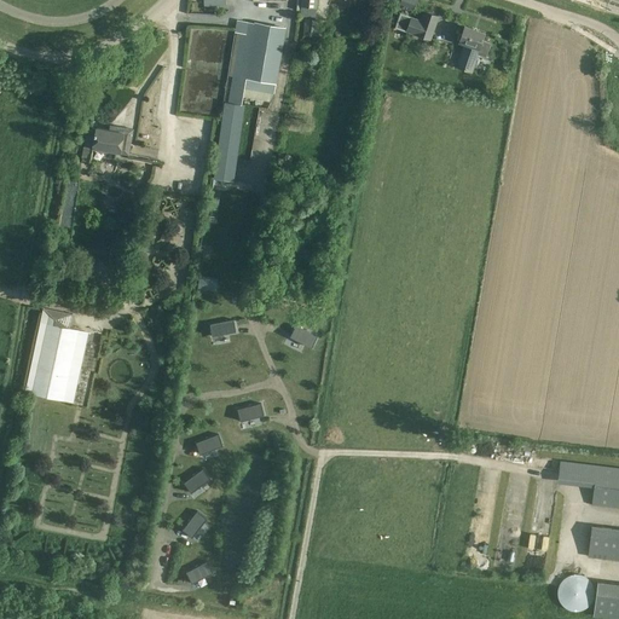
[(298,0),(296,10),(301,11),(301,16),(302,16),(316,17),(317,7),(317,0),(298,0)]
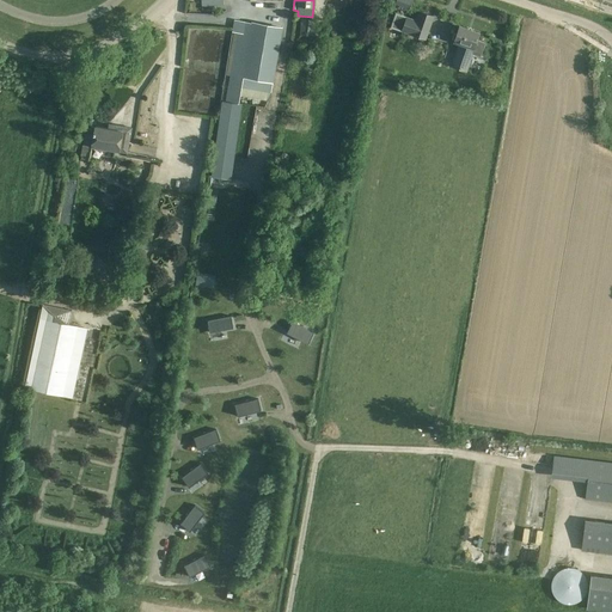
[(416,20),(412,35),(426,38),(433,17),(420,12),(417,20),(416,20)]
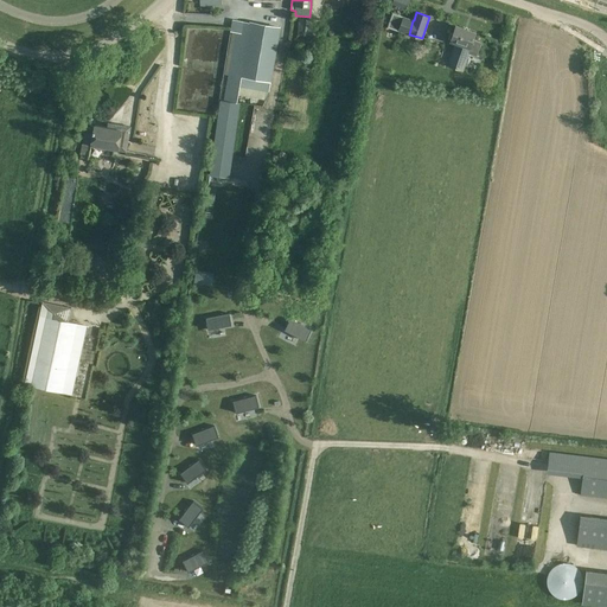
[(393,13),(388,27),(409,34),(413,20),(393,13)]
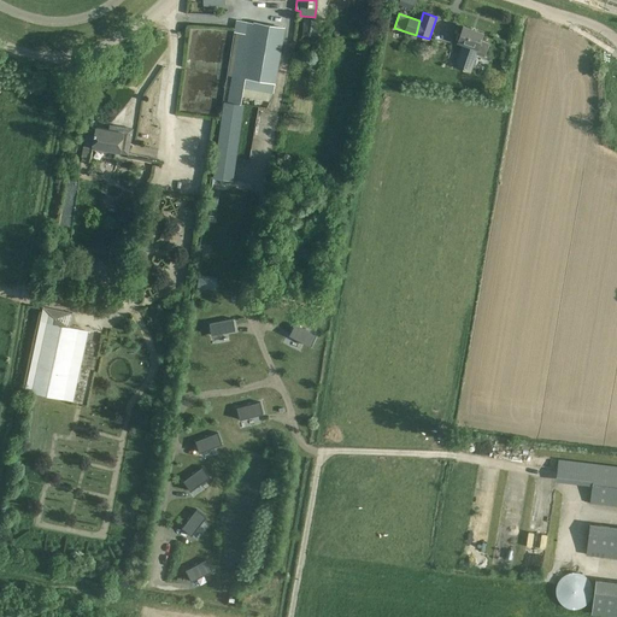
[(317,21),(304,19),(303,33),(316,34),(317,21)]
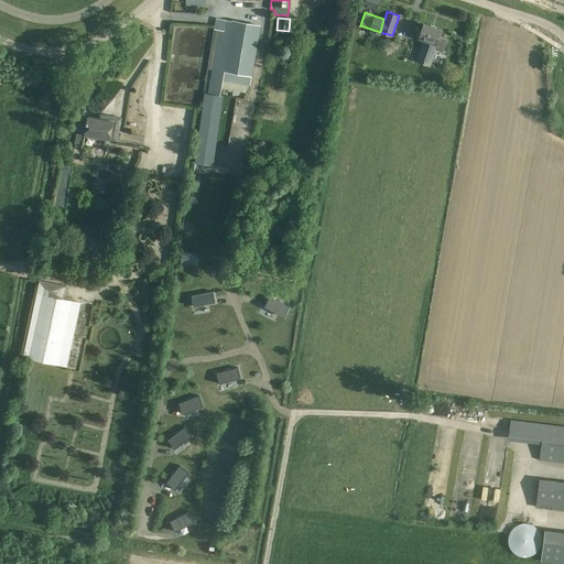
[(213,68),(207,94),(219,96),(220,87),(246,93),(248,85),(249,85),(260,25),(231,21),(220,20),(213,68)]
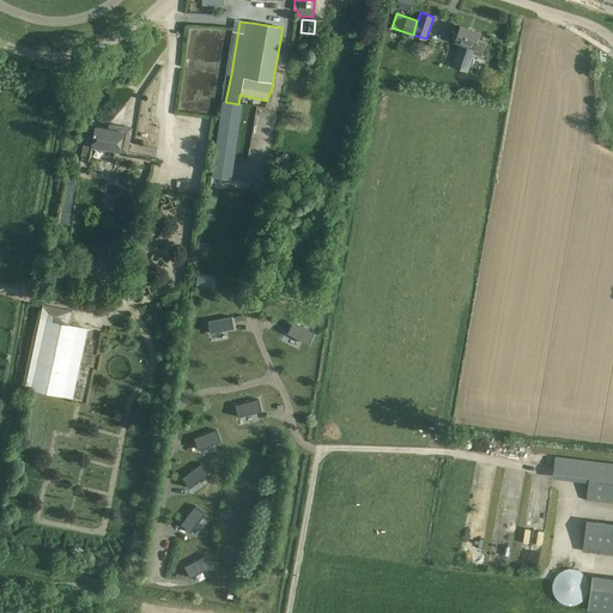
[(460,43),(451,66),(468,72),(474,53),(481,55),(486,43),(487,44),(489,43),(478,40),(480,32),(460,25),(457,34),(454,32),(454,34),(455,34),(453,38),(455,40),(454,42),(460,43)]
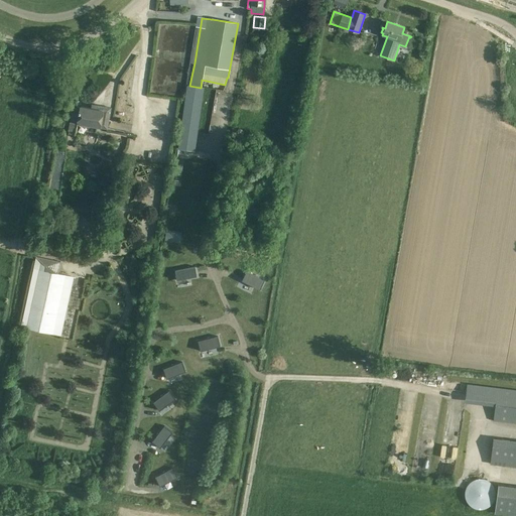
[(111,108),(97,105),(96,109),(80,106),(77,124),(107,129),(111,108)]
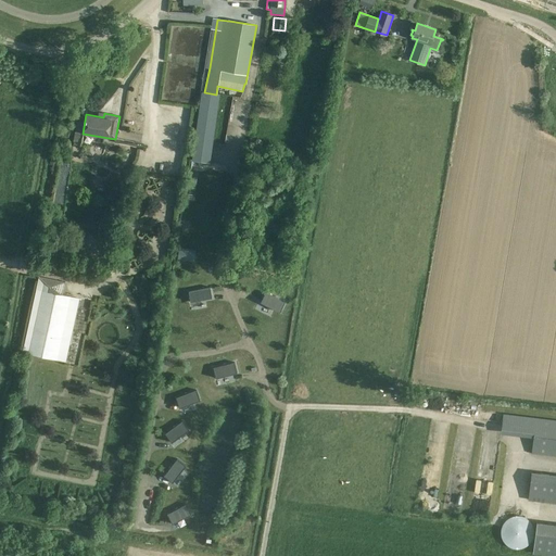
[(83,133),(75,131),(73,144),(80,146),(83,133)]
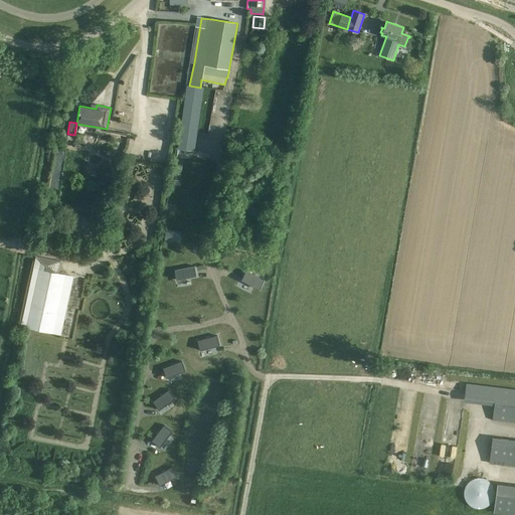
[(180,232),(167,229),(165,240),(179,242),(180,232)]
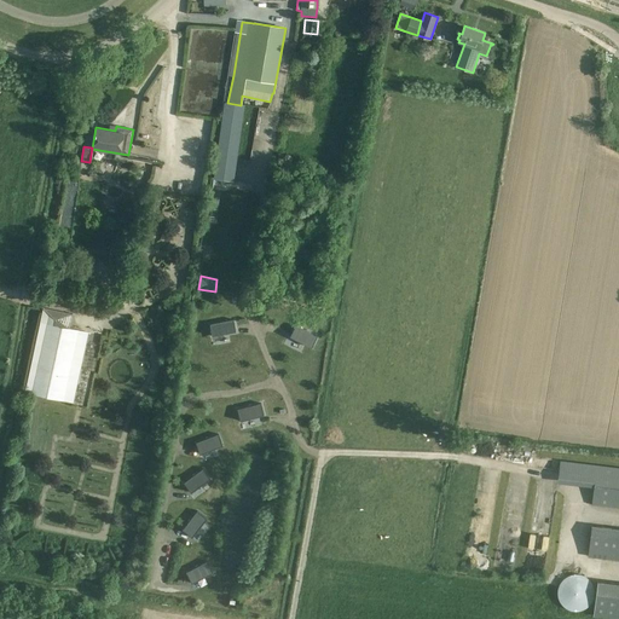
[(41,317),(25,393),(74,403),(88,333),(91,334),(91,333),(56,325),(57,320),(67,317),(67,313),(44,308),(41,317)]
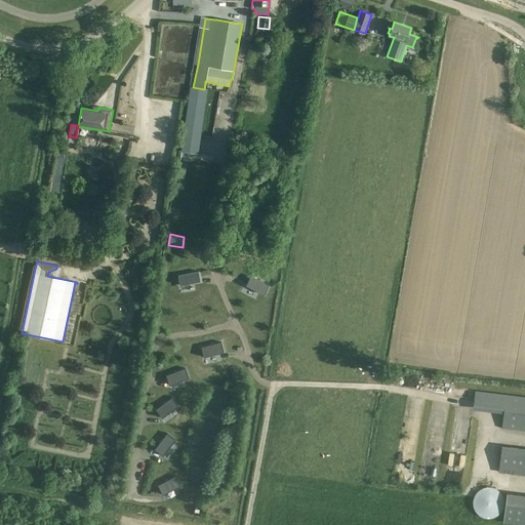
[(198,271),(177,275),(179,285),(200,281),(198,271)]
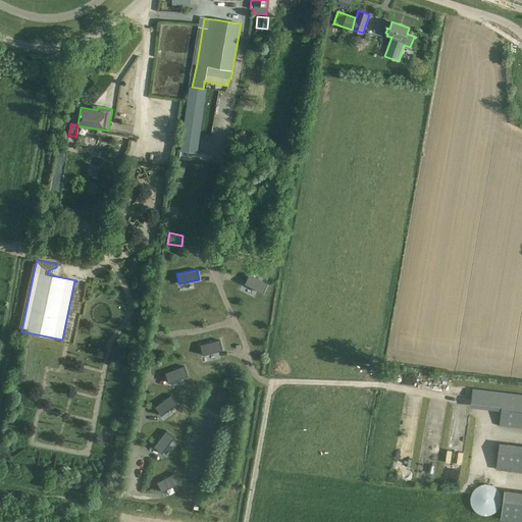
[(250,274),(245,283),(263,293),(267,283),(250,274)]
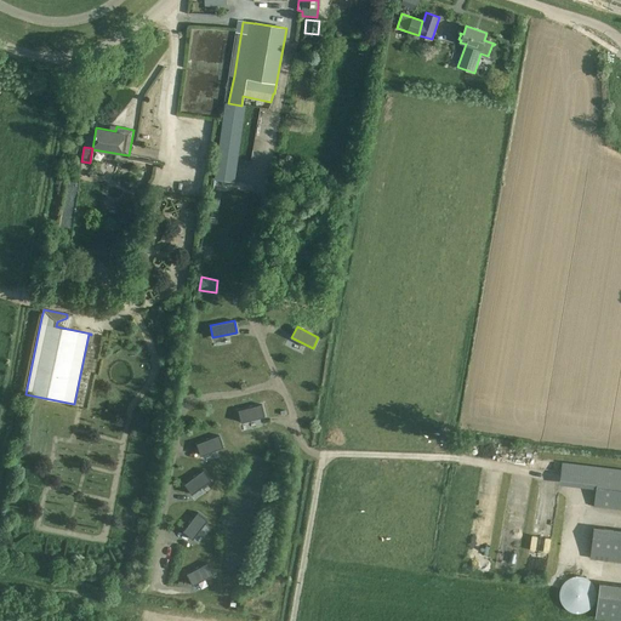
[(262,404),(238,410),(241,422),(265,416),(262,404)]
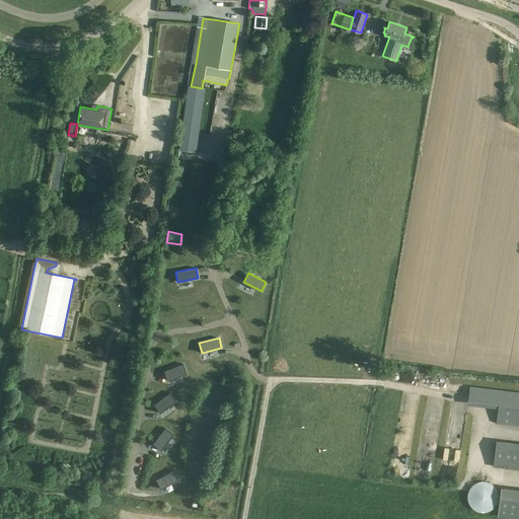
[(183,364),(164,371),(167,381),(187,374),(183,364)]
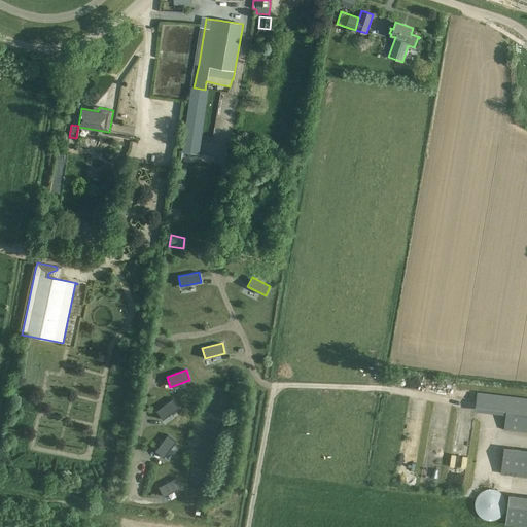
[(526,398),(477,392),(475,412),(504,416),(502,429),(526,432),(526,398)]
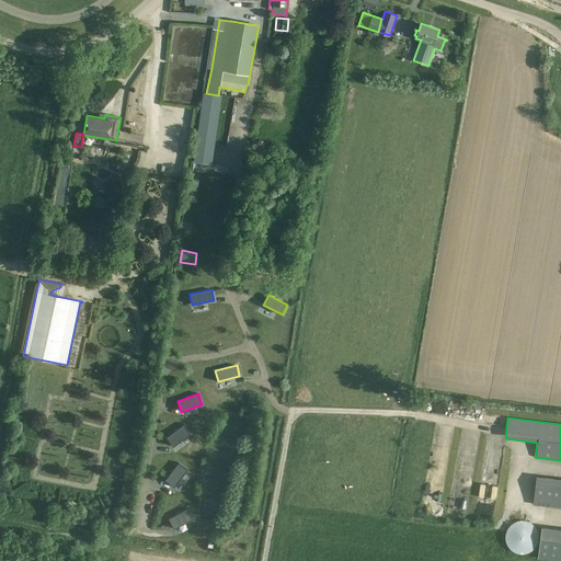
[(184,424),(167,437),(173,447),(191,434),(184,424)]
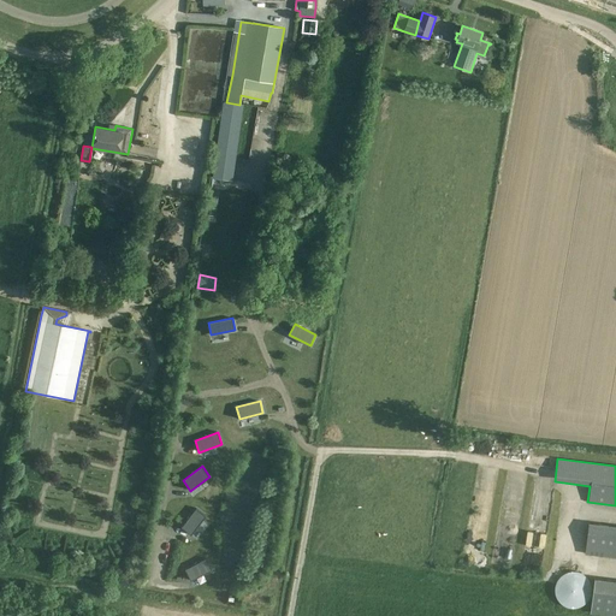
[(615,526),(588,522),(584,552),(615,556),(615,526)]
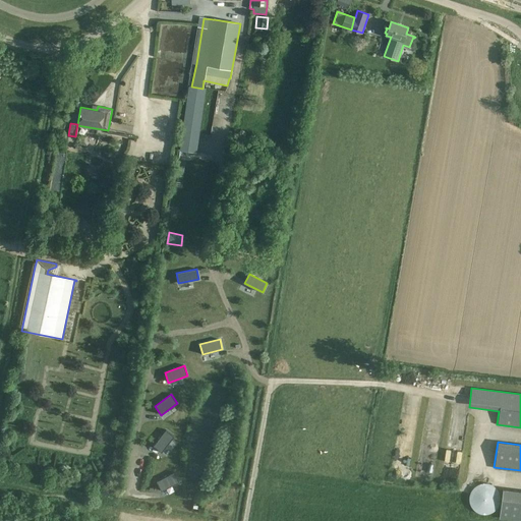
[(447,449),(445,460),(461,463),(463,451),(447,449)]
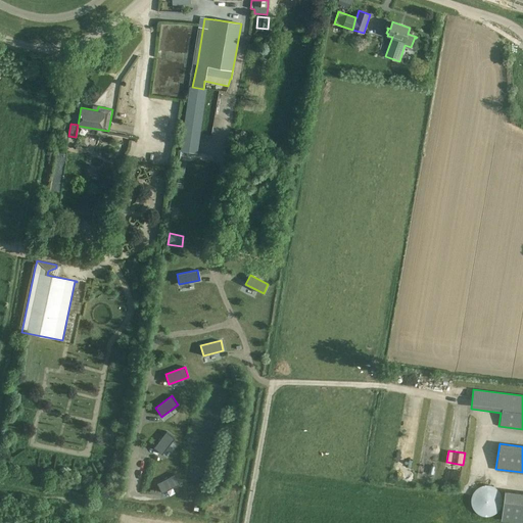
[(402,473),(406,453),(398,452),(395,472),(402,473)]
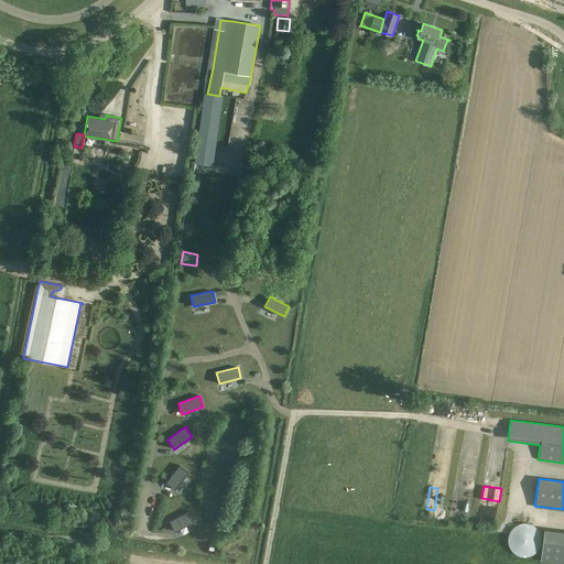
[(527,523),(524,523),(523,523),(522,524),(520,524),(519,524),(518,525),(517,525),(516,527),(514,528),(513,529),(512,530),(511,531),(510,532),(510,533),(509,534),(509,537),(508,538),(508,539),(508,541),(508,542),(508,543),(509,544),(509,546),(510,548),(510,549),(511,550),(512,551),(513,552),(514,553),(516,554),(517,555),(518,555),(519,556),(520,556),(522,557),(523,557),(524,557),(527,557),(528,557),(529,556),(530,556),(532,555),(533,555),(534,554),(535,553),(537,552),(538,551),(539,550),(539,549),(540,548),(541,546),(541,544),(541,543),(541,542),(541,541),(541,539),(541,538),(541,537),(541,534),(540,533),(539,532),(539,531),(538,530),(537,529),(535,528),(534,527),(533,525),(532,525),(530,524),(529,524),(528,524),(527,523)]
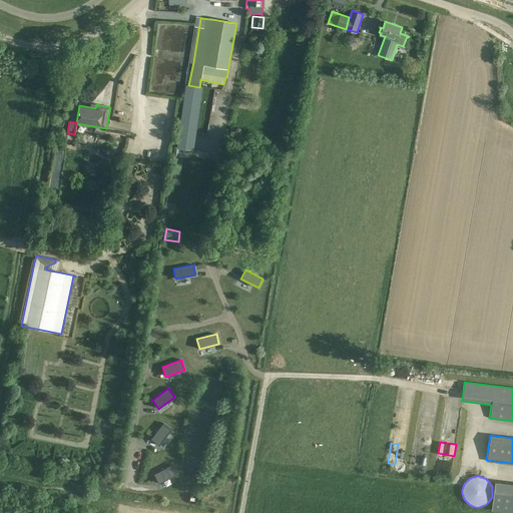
[(512,483),(496,481),(493,511),(512,512),(512,483)]
